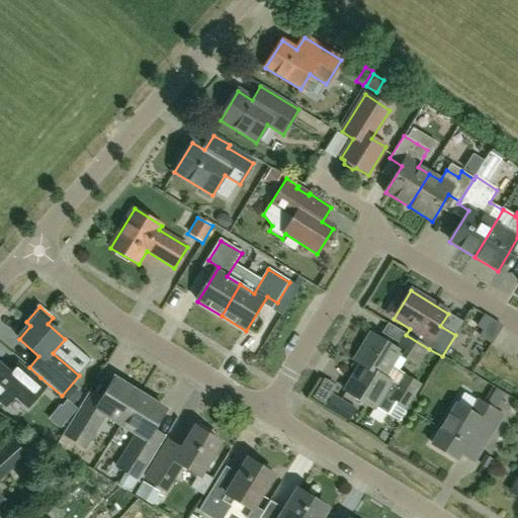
[(494,315),(483,334),(499,342),(509,323),(494,315)]
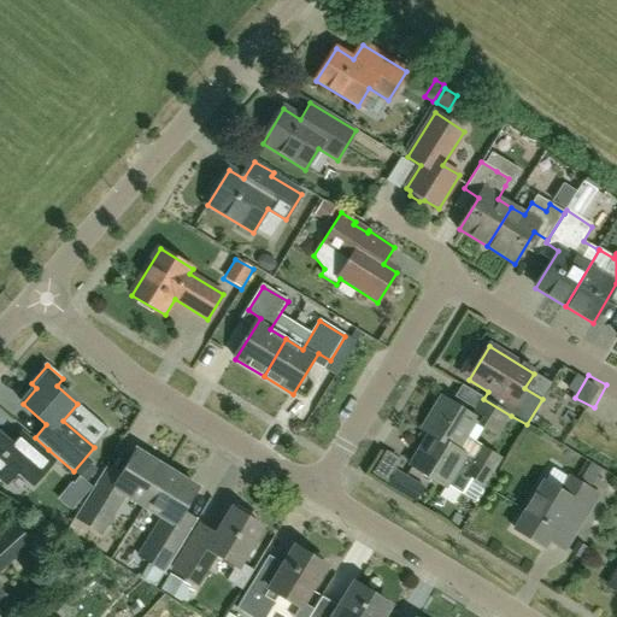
[(483,399),(483,400),(481,398),(472,412),(481,417),(476,425),(498,438),(511,416),(483,399)]
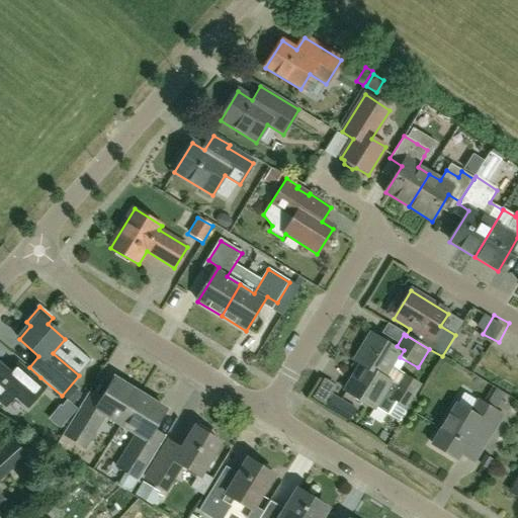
[(361,366),(414,398),(420,386),(391,368),(401,352),(372,335),(355,362),(361,366)]
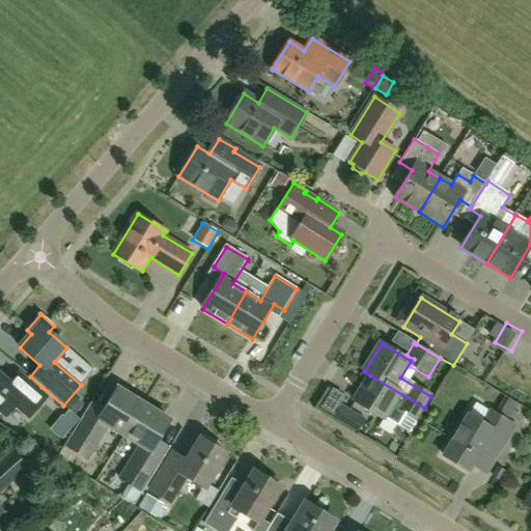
[(9,384),(0,375),(0,410),(5,415),(18,401),(26,409),(40,391),(19,372),(9,384)]
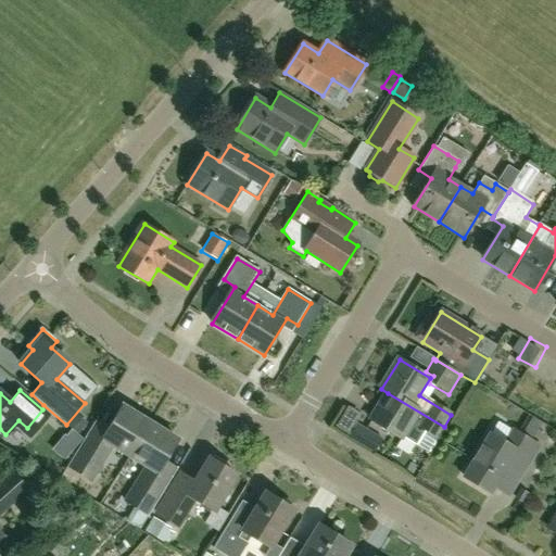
[(428,453),(444,427),(388,393),(370,421),(402,440),(403,438),(428,453)]
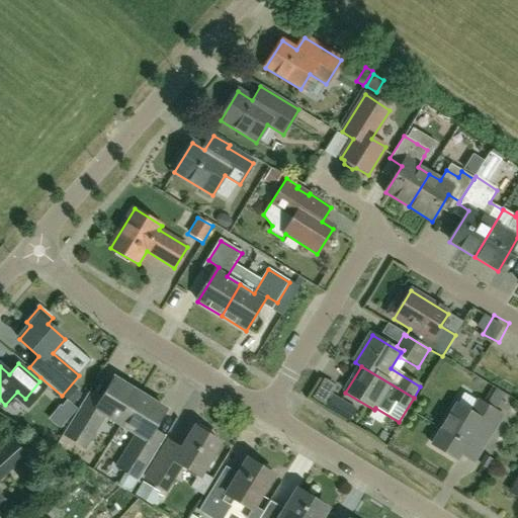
[(115,378),(103,399),(91,391),(65,434),(87,448),(106,417),(121,426),(141,394),(115,378)]
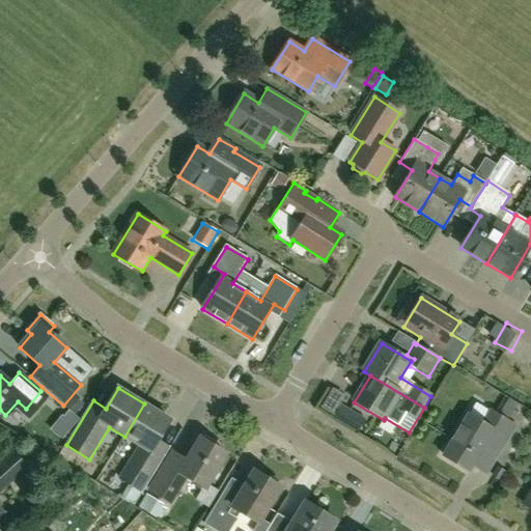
[(144,403),(124,437),(141,447),(121,479),(143,493),(160,466),(159,466),(169,448),(158,441),(170,420),(144,403)]
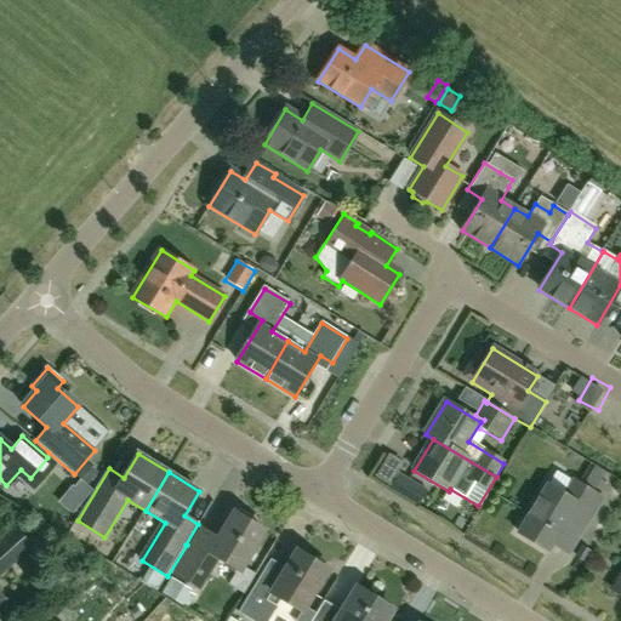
[(397,476),(389,486),(388,488),(420,507),(428,494),(397,476)]
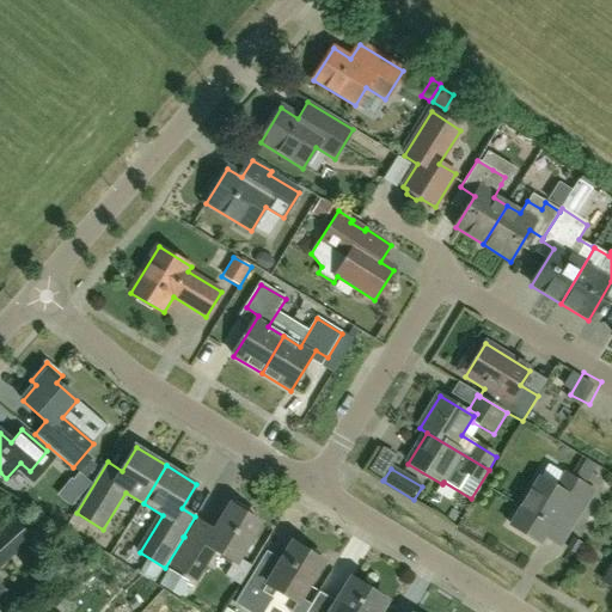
[(79,476),(72,483),(83,493),(90,484),(79,476)]
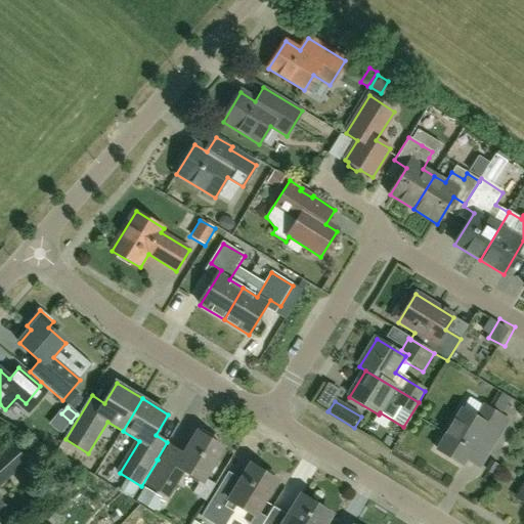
[(493,449),(492,448),(510,422),(485,407),(477,420),(463,411),(438,450),(463,466),(466,461),(480,470),(493,449)]
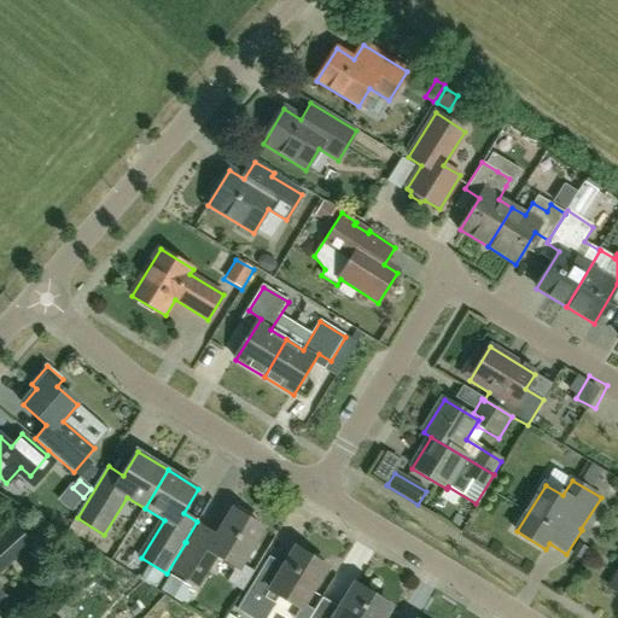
[(254,572),(242,565),(263,529),(251,522),(252,518),(251,516),(239,507),(237,508),(234,511),(219,537),(202,528),(175,570),(199,584),(217,554),(237,566),(227,582),(242,592),(254,572)]
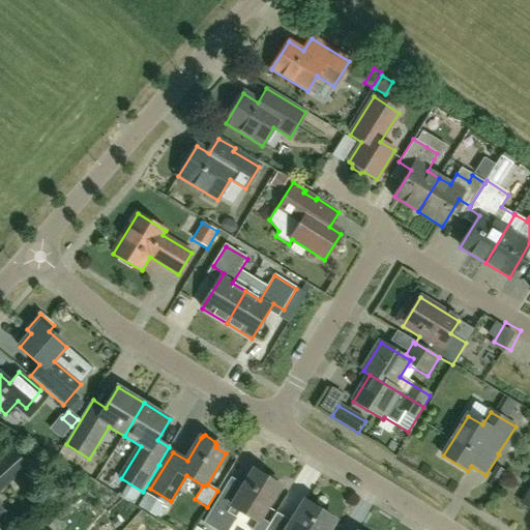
[(0,492),(28,467),(9,448),(0,458),(0,492)]
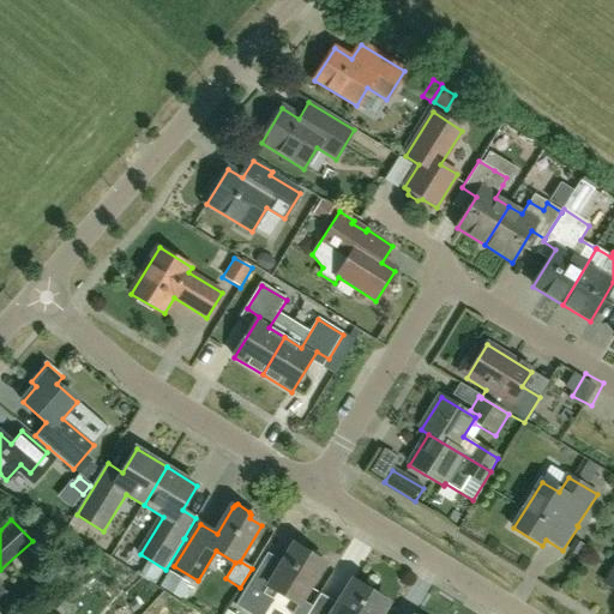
[(251,613),(264,613),(278,593),(299,605),(324,564),(294,545),(270,584),(256,576),(238,606),(251,613)]
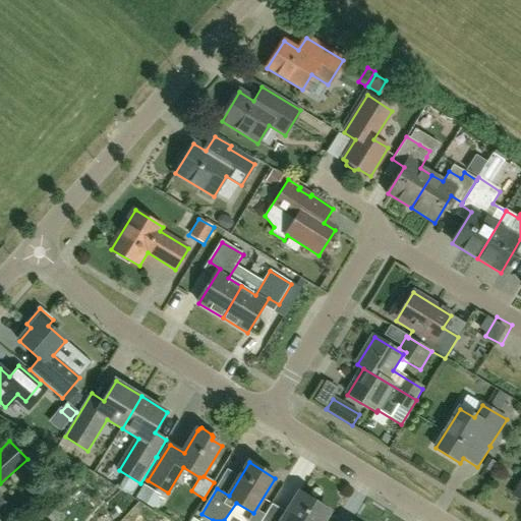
[(118,487),(131,497),(139,483),(126,475),(118,487)]
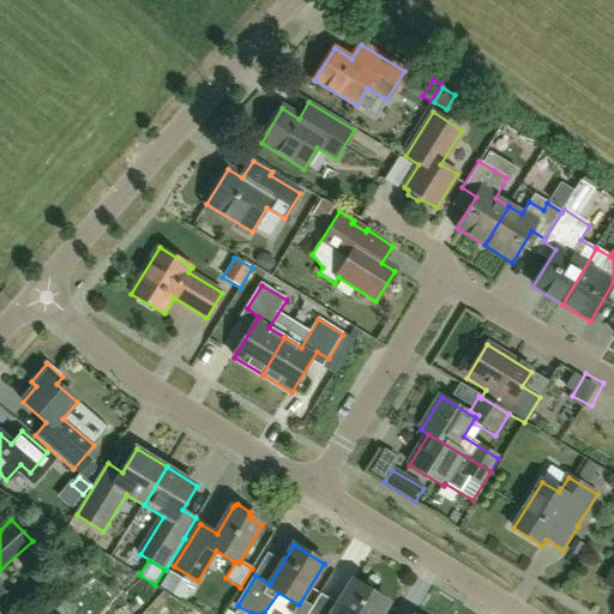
[(160,588),(185,602),(193,589),(187,587),(188,583),(169,571),(160,588)]
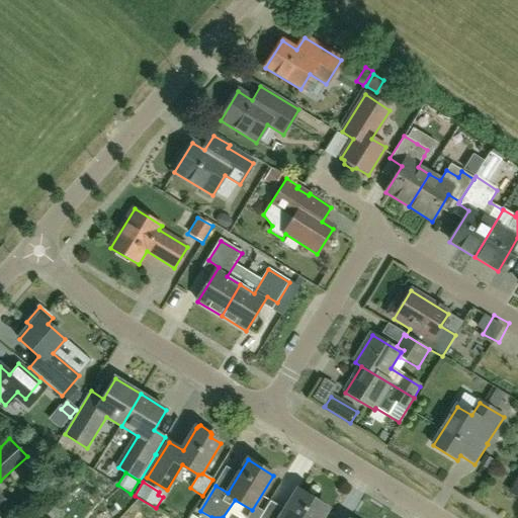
[(320,517),(327,508),(297,491),(280,517),(268,517),(262,514),(259,517),(320,517)]
